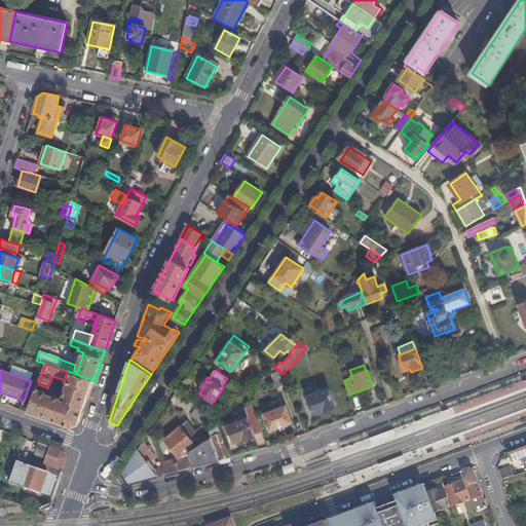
[(341,373),(344,380),(352,377),(349,370),(341,373)]
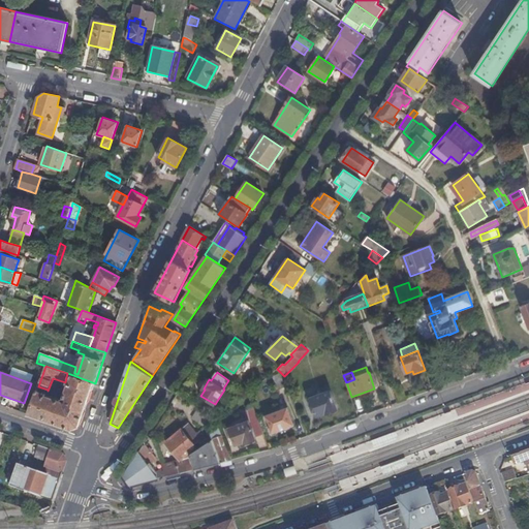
[(37,390),(28,414),(72,430),(80,427),(95,383),(70,374),(67,383),(69,383),(66,393),(63,392),(63,395),(65,396),(62,401),(45,395),(47,394),(37,390)]
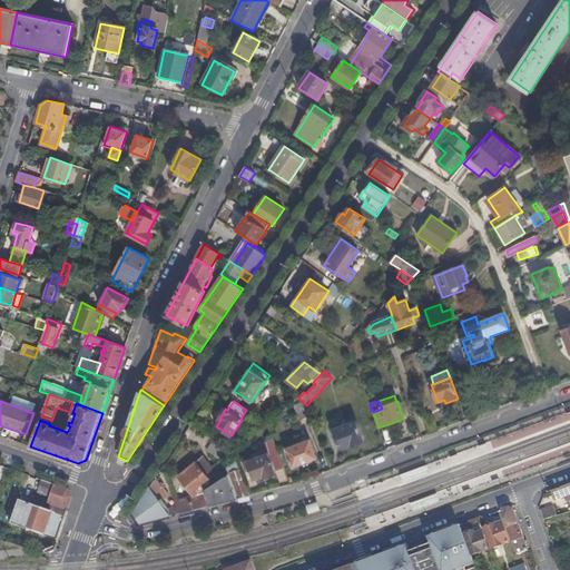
[(300,420),(307,416),(302,403),(294,405),(300,420)]
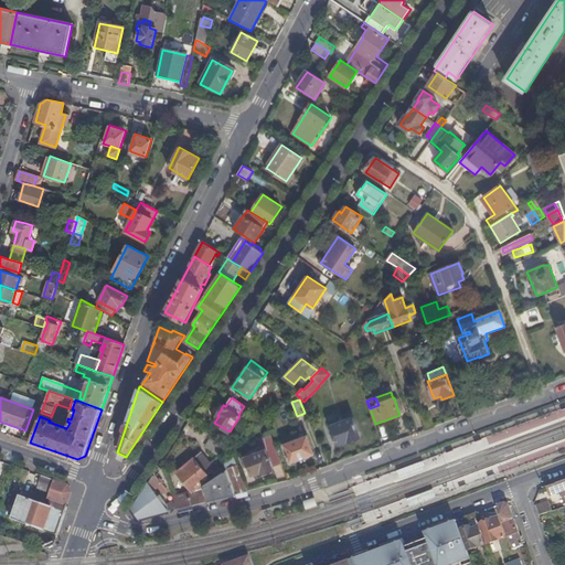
[(425,430),(434,427),(428,412),(419,415),(425,430)]
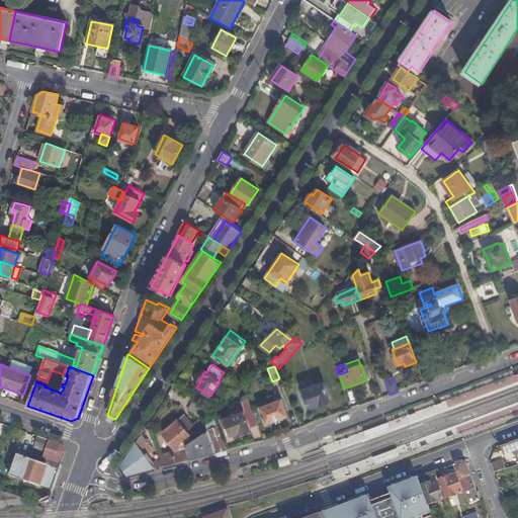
[(324,383),(322,383),(305,391),(311,407),(320,404),(320,405),(330,401),(324,383)]
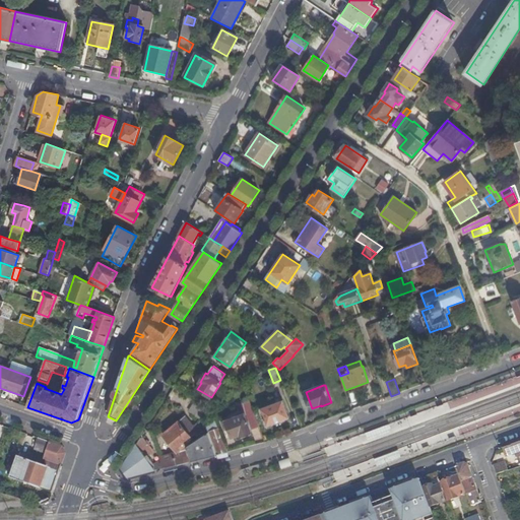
[(246,393),(244,387),(235,394),(237,398),(246,393)]
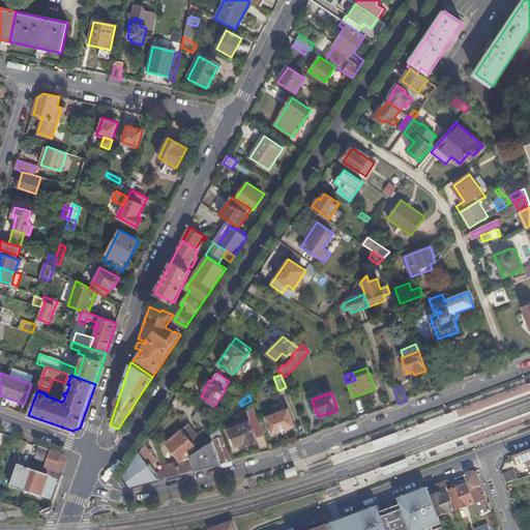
[(272,434),(295,425),(289,408),(266,417),(272,434)]
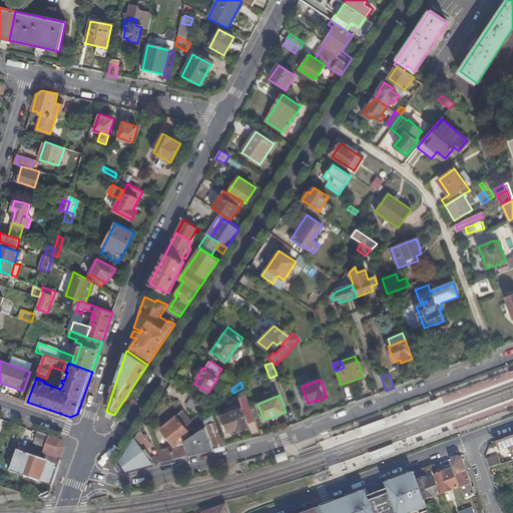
[(195,412),(201,404),(191,397),(186,406),(195,412)]
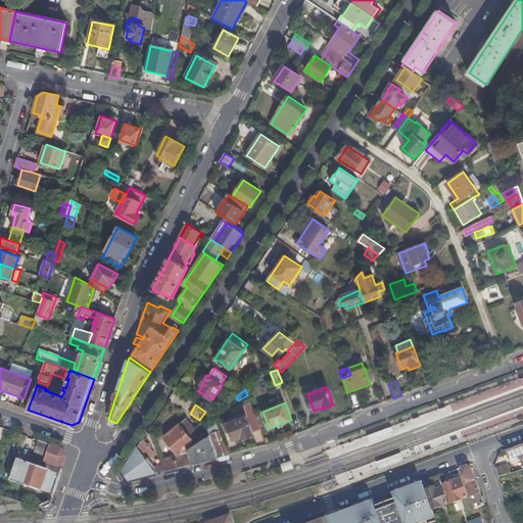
[(252,432),(260,429),(250,405),(242,408),(246,417),(229,423),(228,425),(233,437),(234,439),(241,436),(242,438),(253,434),(252,432)]
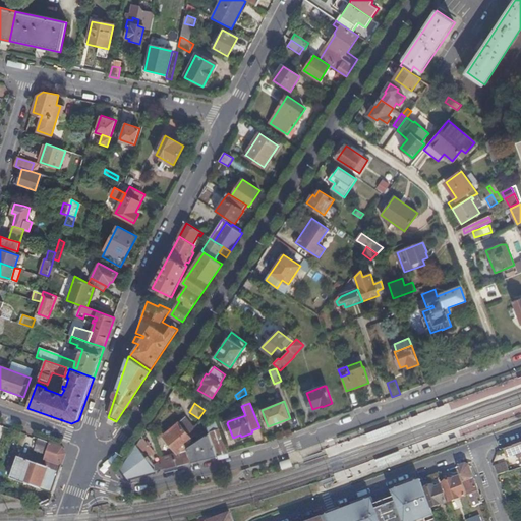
[(178,453),(185,448),(187,446),(193,441),(191,438),(193,436),(195,439),(204,431),(197,424),(193,427),(185,417),(164,436),(178,453)]
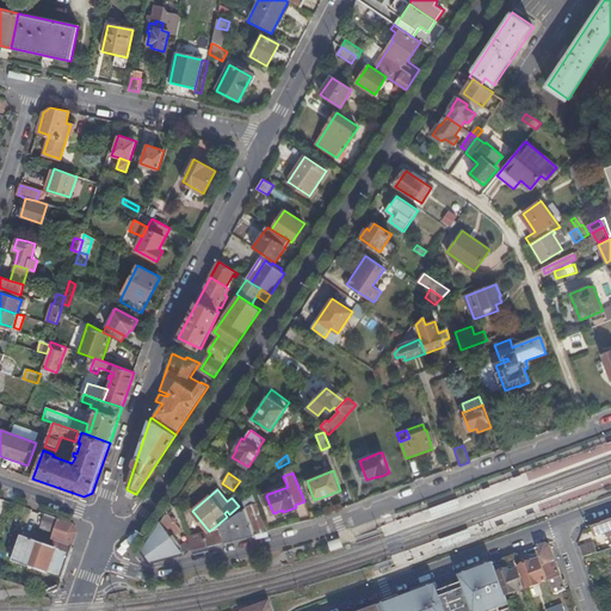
[(255,535),(267,531),(258,504),(257,504),(251,491),(244,497),(244,495),(238,499),(245,508),(255,535)]
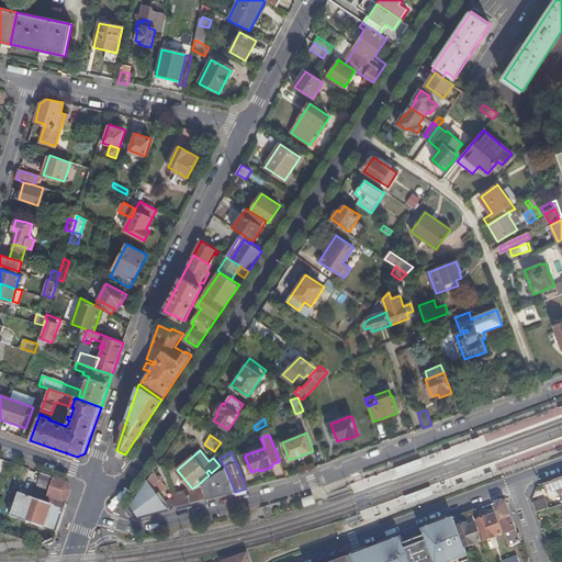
[(208,498),(235,492),(225,468),(203,483),(208,498)]
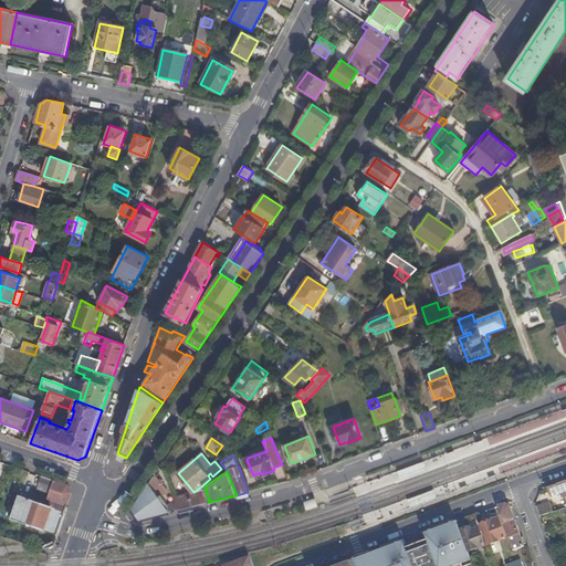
[(139,520),(177,510),(175,501),(165,507),(155,492),(163,485),(154,474),(147,484),(132,510),(139,520)]
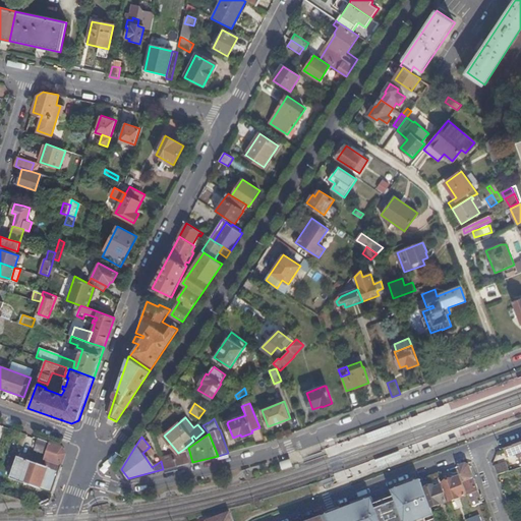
[(49,443),(38,439),(34,451),(46,455),(49,443)]
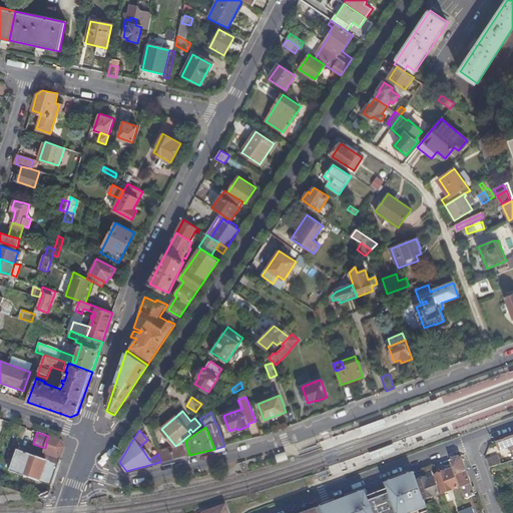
[(46,454),(60,458),(64,447),(61,441),(48,436),(45,448),(43,453),(46,454)]
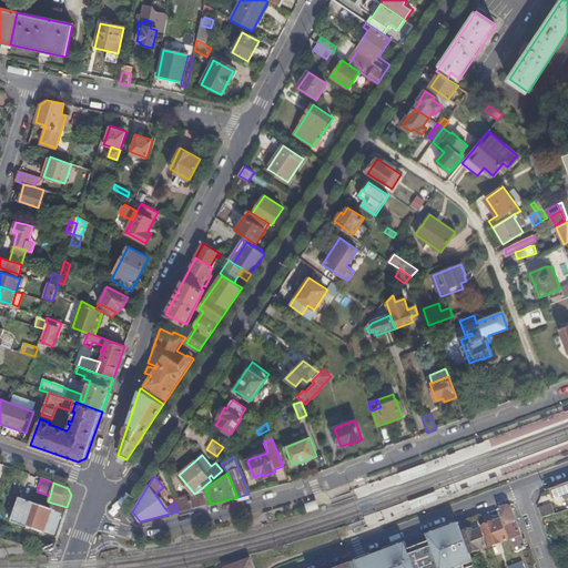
[(567,483),(550,489),(554,498),(567,493),(567,483)]
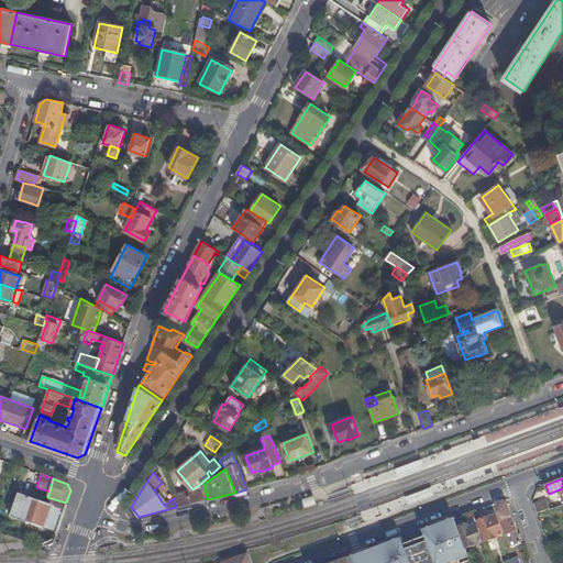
[(176,507),(205,500),(200,484),(192,489),(173,495),(174,498),(176,507)]
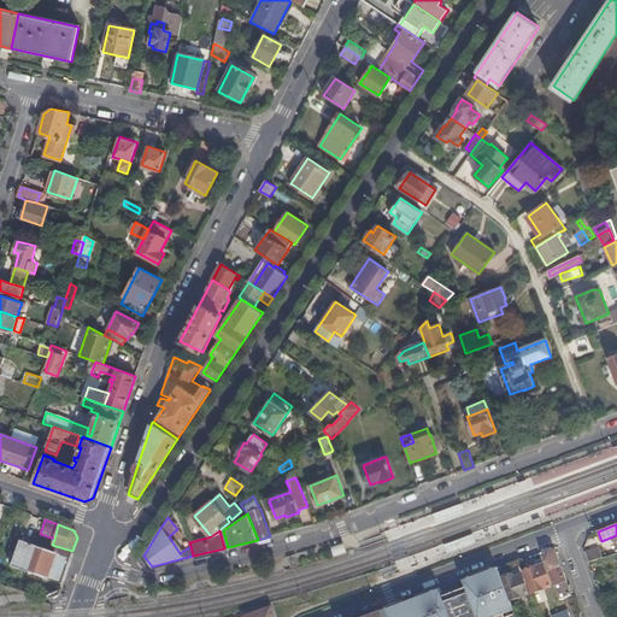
[(12,566),(62,585),(72,551),(56,546),(53,553),(21,541),(12,566)]
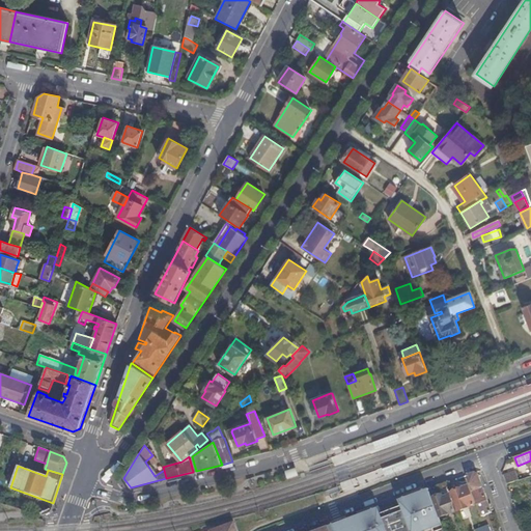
[(297,468),(286,471),(289,477),(299,474),(297,468)]
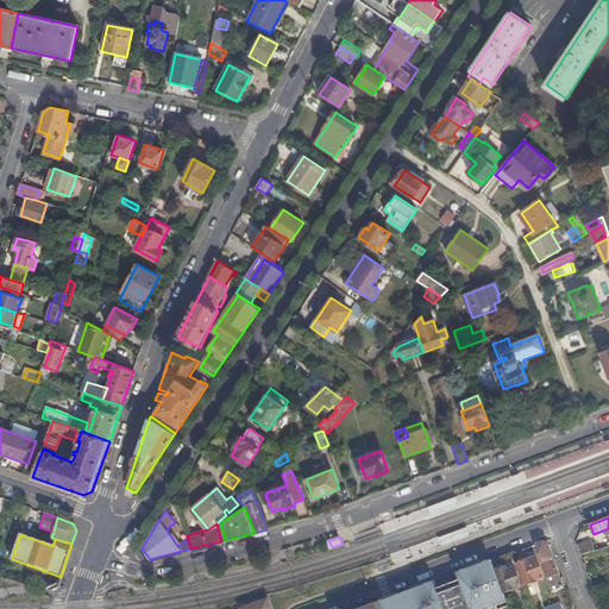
[(578,545),(582,556),(596,551),(591,540),(578,545)]
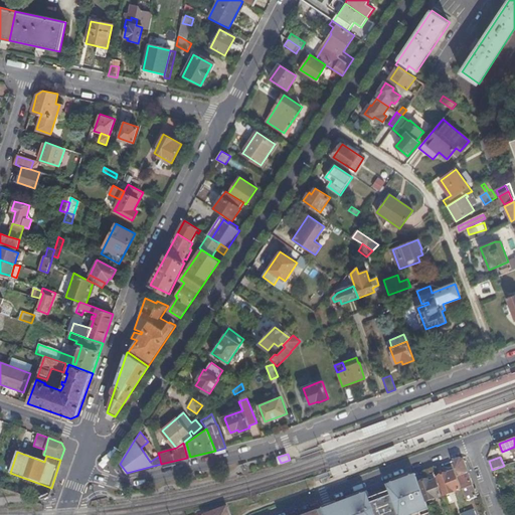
[(460,459),(453,461),(459,477),(469,474),(464,460),(460,459)]
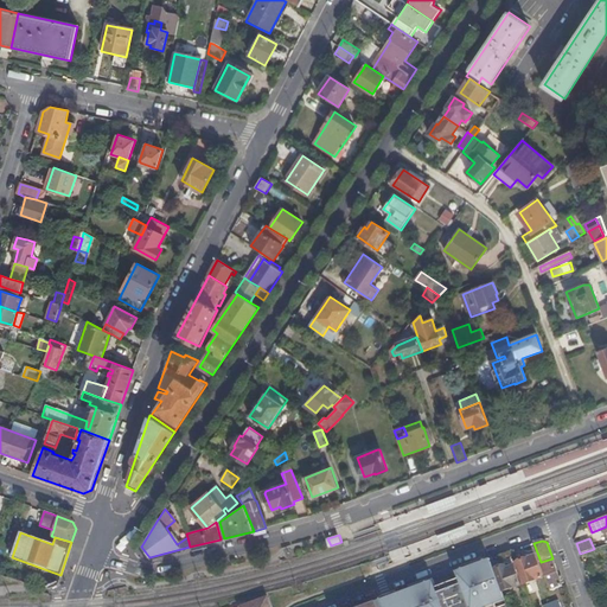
[(535,556),(517,562),(524,583),(543,577),(535,556)]
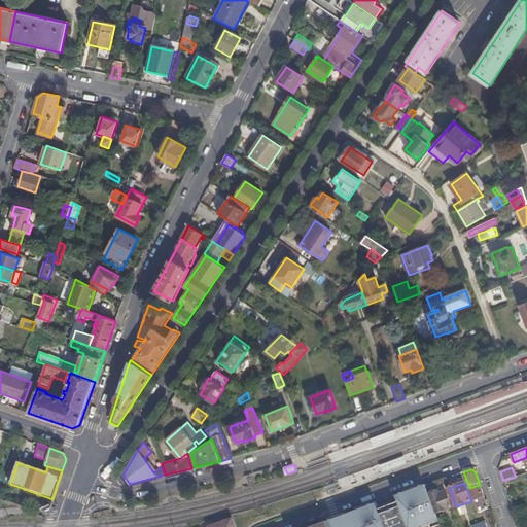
[(480,485),(469,488),(479,513),(489,510),(488,507),(490,506),(488,500),(486,501),(480,485)]
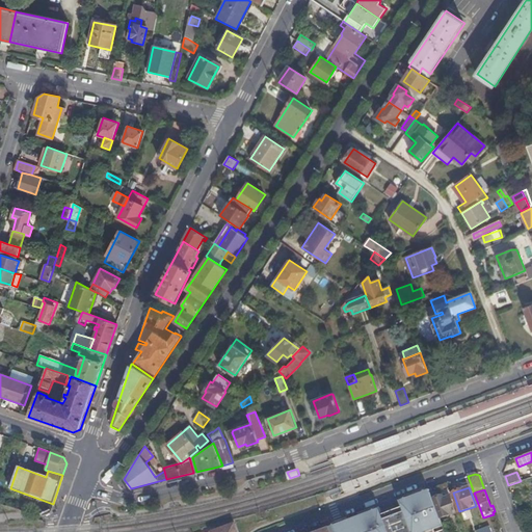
[(430,490),(399,502),(401,507),(409,504),(409,502),(431,494),(430,490)]
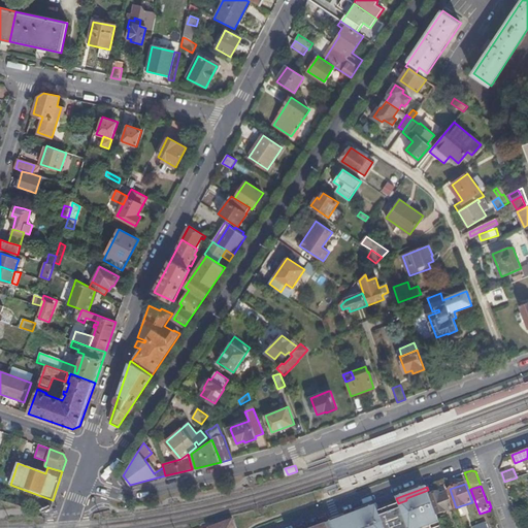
[(329,527),(328,527),(425,527),(430,526),(439,523),(437,515),(430,496),(428,490),(406,498),(406,500),(398,503),(380,510),(370,514),(370,512),(329,527)]
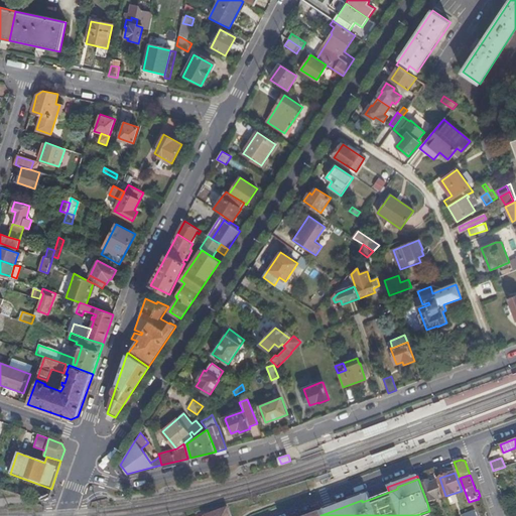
[(430,482),(420,485),(427,503),(442,498),(437,482),(431,485),(430,482)]
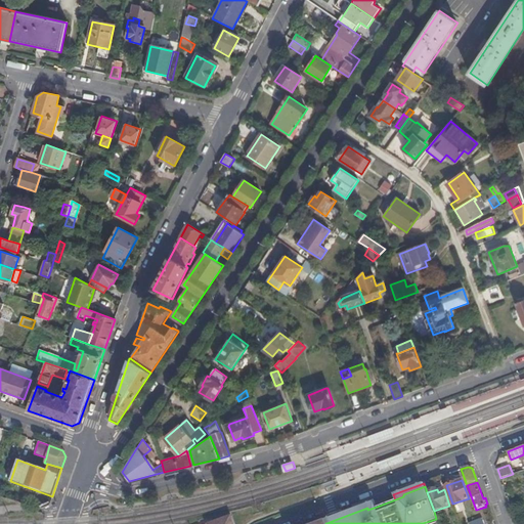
[(375,501),(324,520),(326,523),(367,508),(367,510),(377,507),(375,501)]
